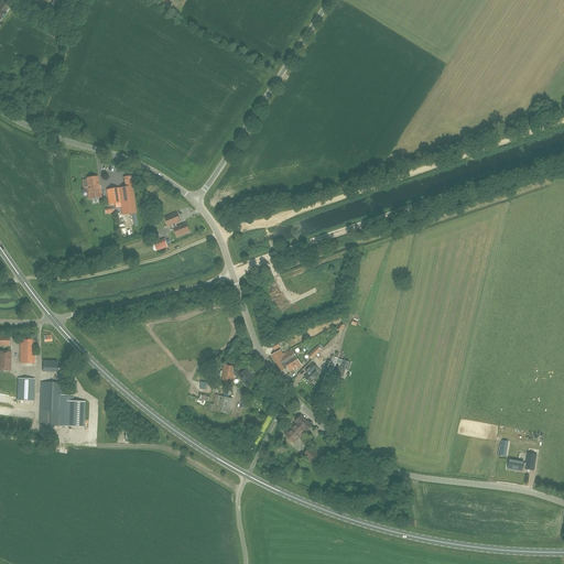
[(54,0),(50,6),(58,13),(68,0),(54,0)]
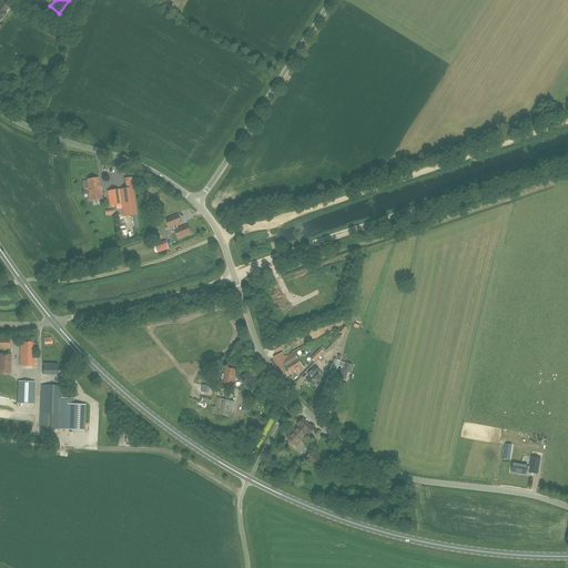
[(101,191),(100,191),(98,179),(88,180),(89,189),(88,189),(90,201),(102,199),(101,191)]
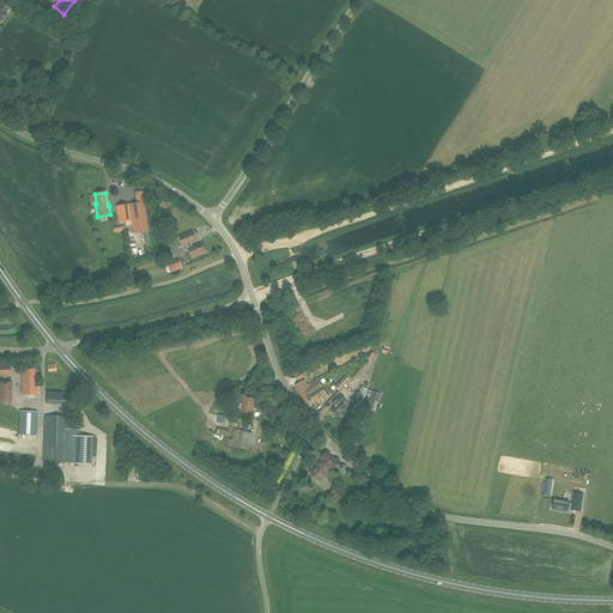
[(129,205),(116,207),(119,223),(132,222),(129,205)]
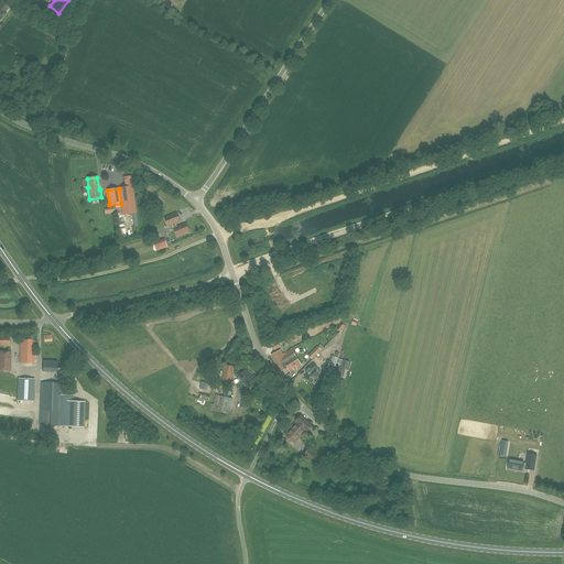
[(177,237),(190,232),(186,224),(177,227),(175,224),(180,221),(176,214),(165,218),(169,227),(172,225),(177,237)]
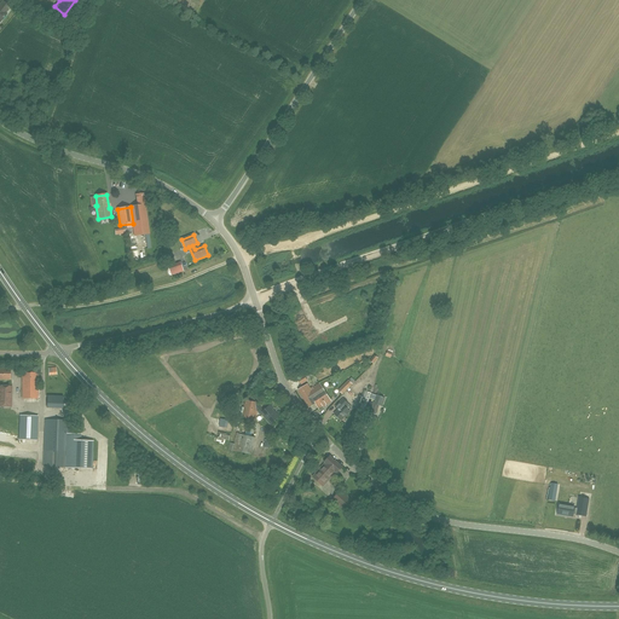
[(169,267),(173,276),(184,272),(181,262),(169,267)]
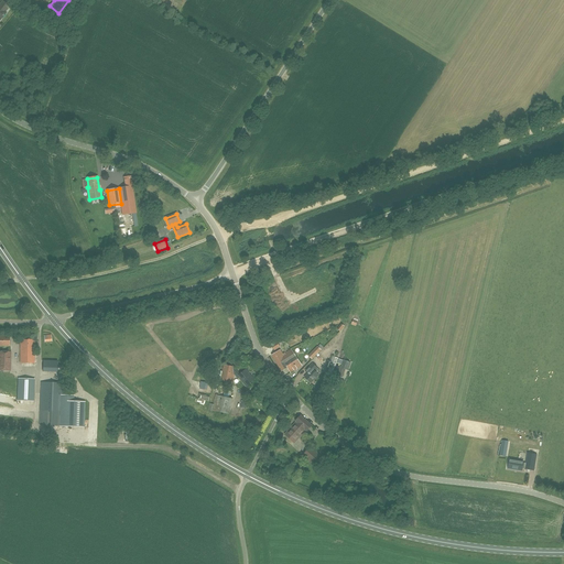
[(0,346),(9,347),(9,336),(0,335),(0,346)]
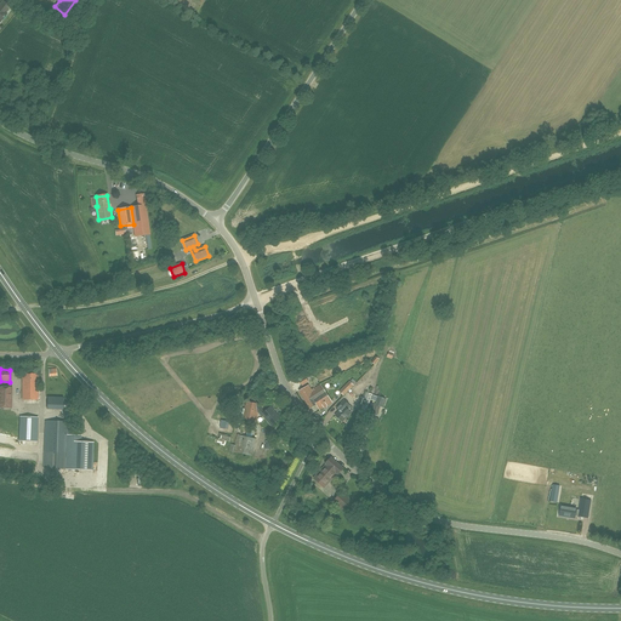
[(38,400),(38,375),(22,374),(22,400),(38,400)]
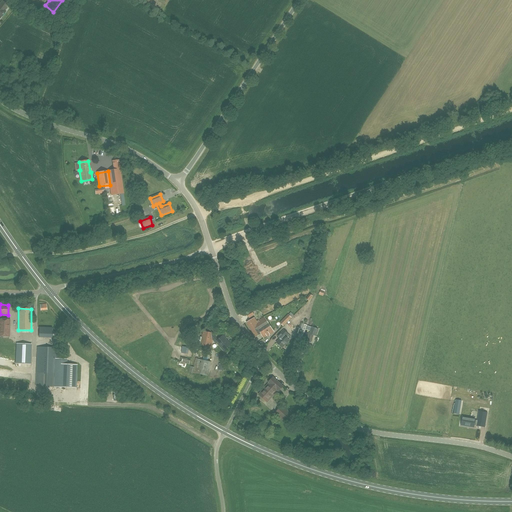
[(252,311),(247,314),(250,319),(255,316),(252,311)]
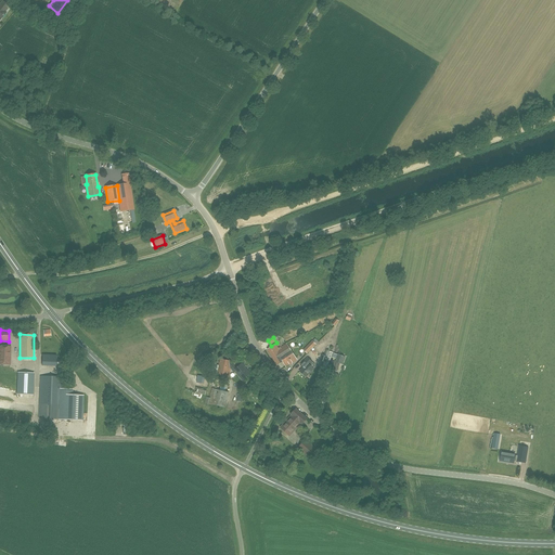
[(313,340),(304,350),(308,353),(319,341),(315,338),(313,341),(313,340)]
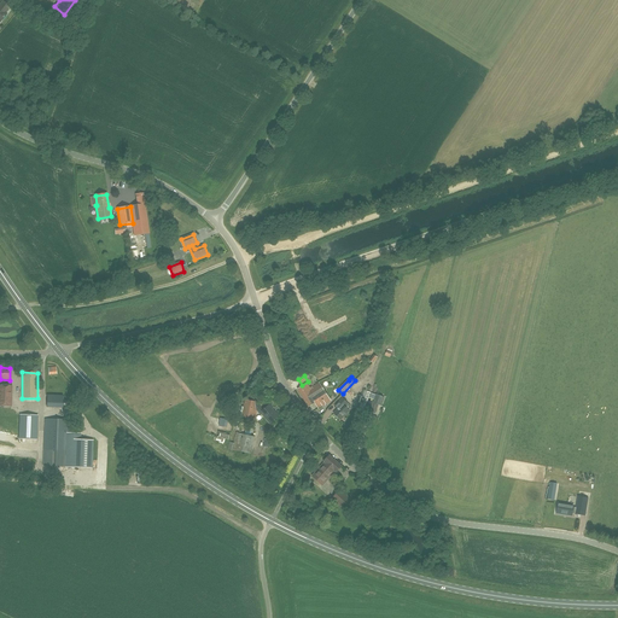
[(319,408),(331,401),(319,383),(310,389),(308,384),(298,390),(309,407),(315,403),(319,408)]
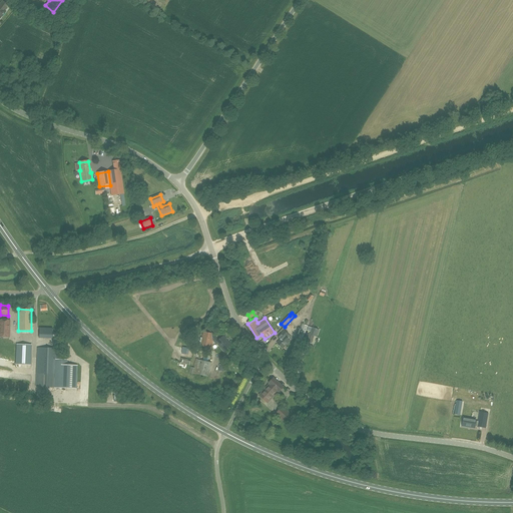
[(0,320),(0,337),(9,337),(9,321),(0,320)]
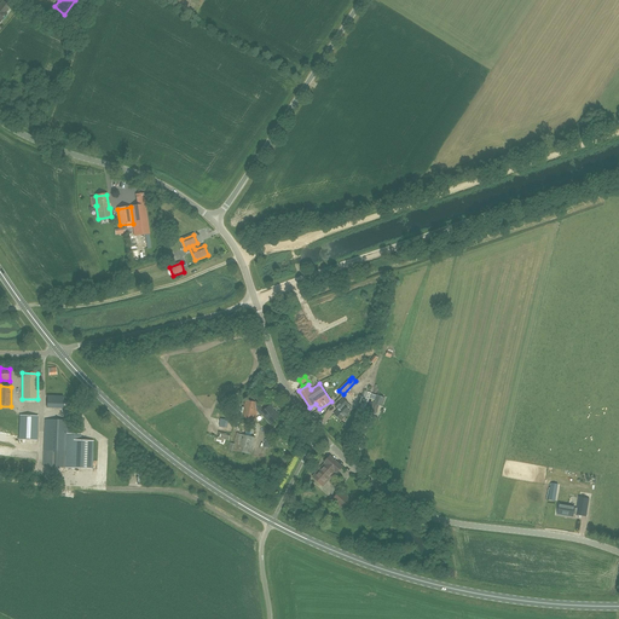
[(365,411),(372,393),(365,391),(362,397),(360,397),(358,403),(363,405),(360,410),(365,411)]
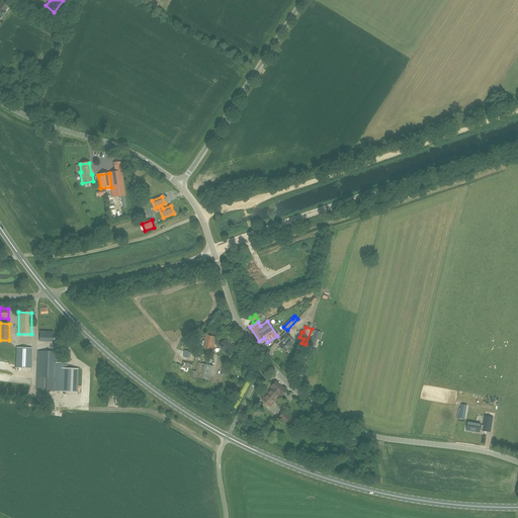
[(53,332),(39,331),(39,341),(53,342),(53,332)]
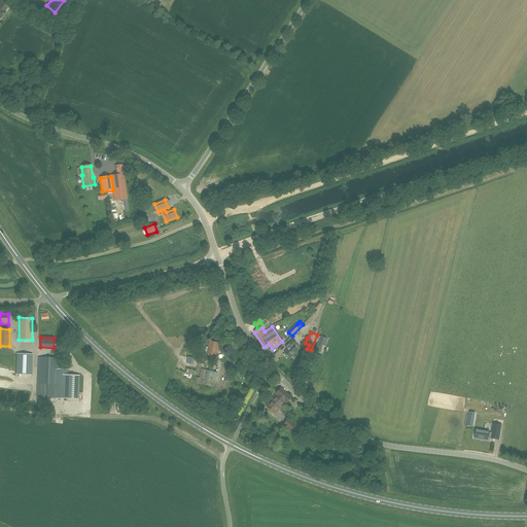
[(325,346),(327,339),(321,337),(316,351),(320,353),(322,345),(325,346)]
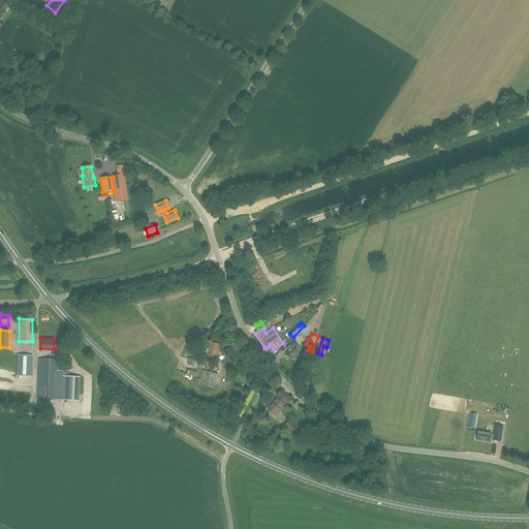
[(291,360),(299,352),(296,348),(298,345),(293,341),(288,346),(290,348),(285,353),(291,360)]
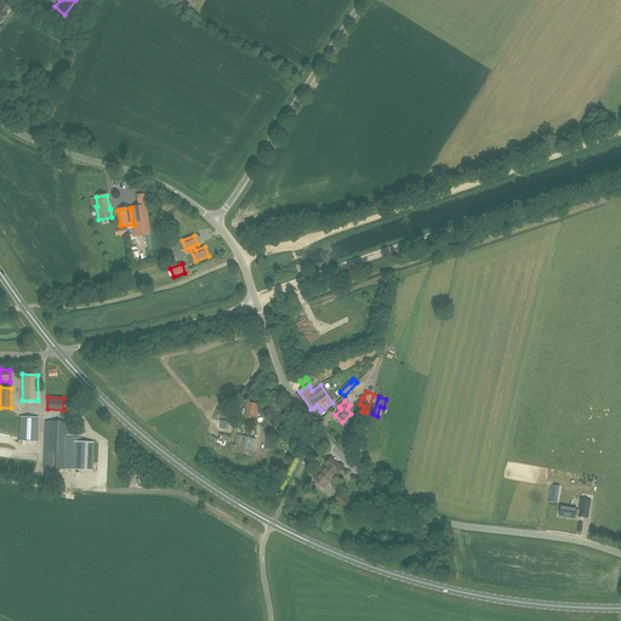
[(272,426),(280,419),(271,408),(265,412),(260,406),(260,405),(246,402),(243,420),(256,422),(258,412),(262,417),(263,416),(272,426)]
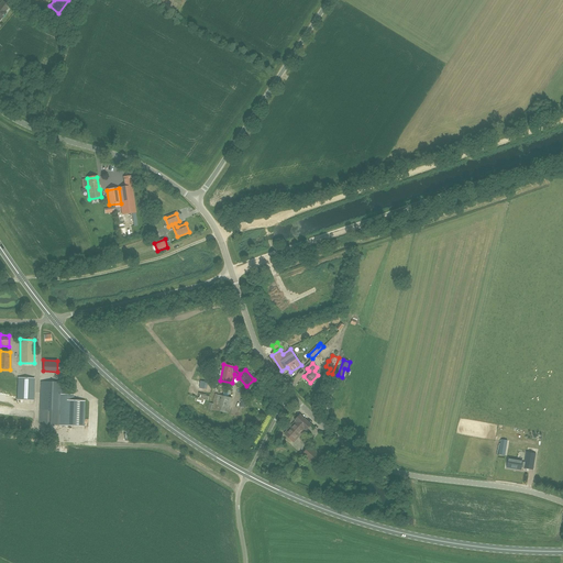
[(18,400),(33,400),(34,378),(19,378),(18,400)]
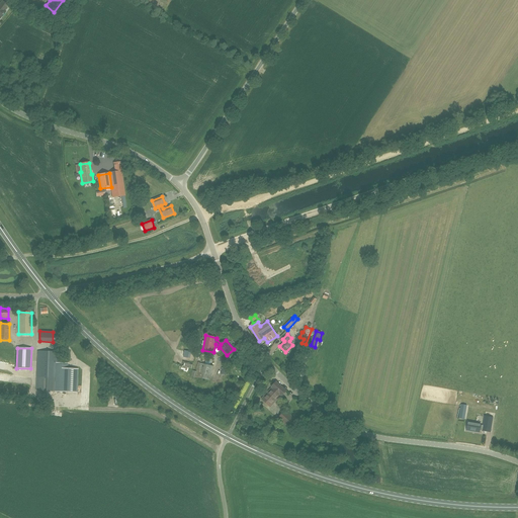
[(37,351),(37,377),(36,391),(57,392),(76,393),(77,369),(67,369),(68,363),(58,363),(59,352),(37,351)]
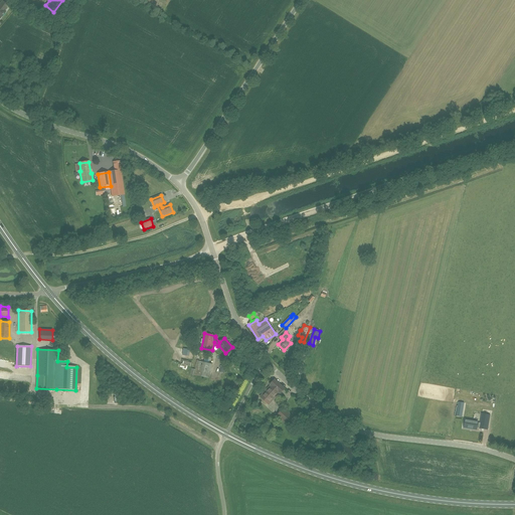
[(201,362),(200,370),(203,371),(202,378),(209,379),(211,363),(201,362)]
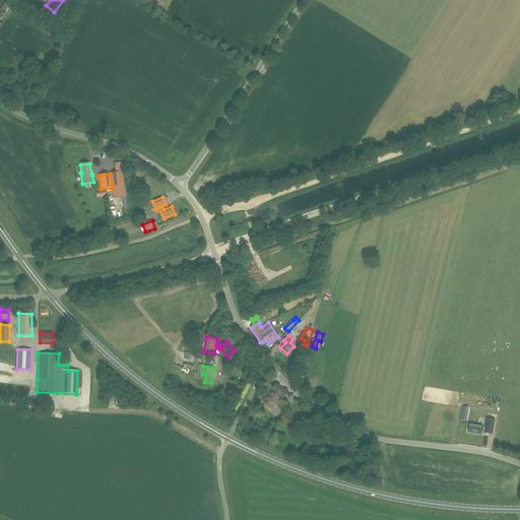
[(287,392),(277,383),(272,388),(273,389),(263,400),(272,408),(282,397),(282,398),(287,392)]
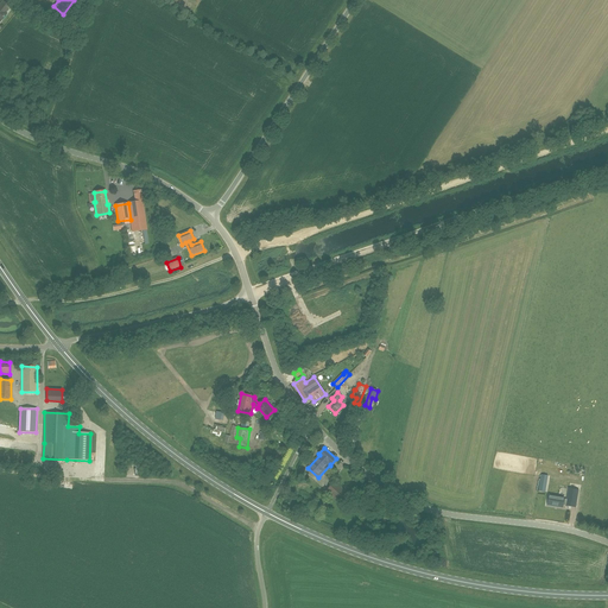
[(327,492),(341,504),(349,494),(335,482),(327,492)]
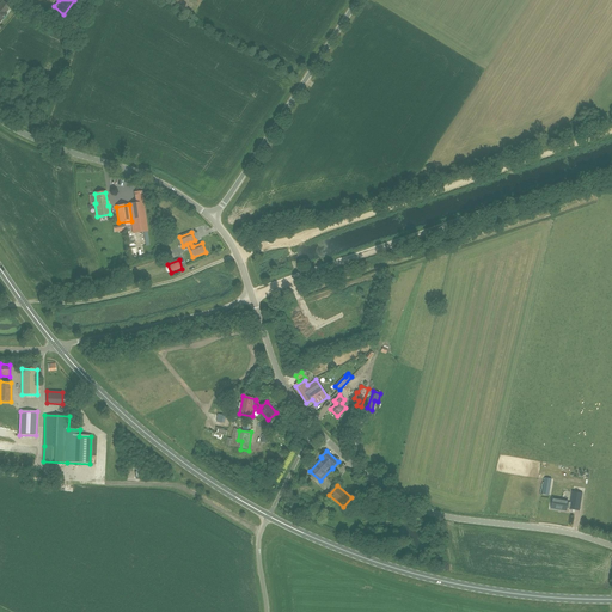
[(580,510),(582,494),(573,493),(570,503),(568,502),(568,501),(552,499),(551,508),(567,510),(567,508),(580,510)]
